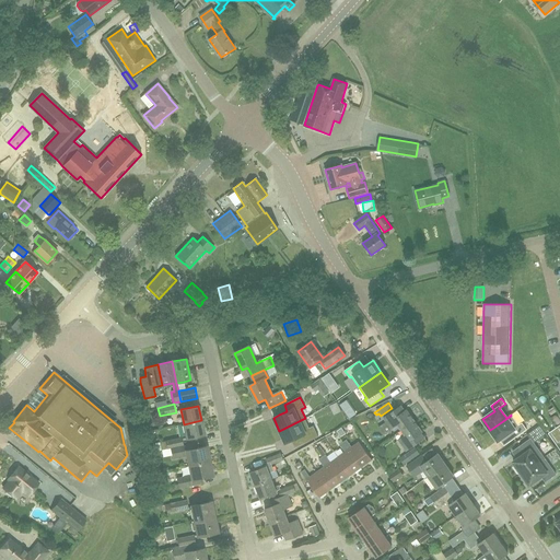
[(397,424),(401,430),(413,421),(406,410),(405,410),(401,406),(383,418),(391,429),(397,424)]
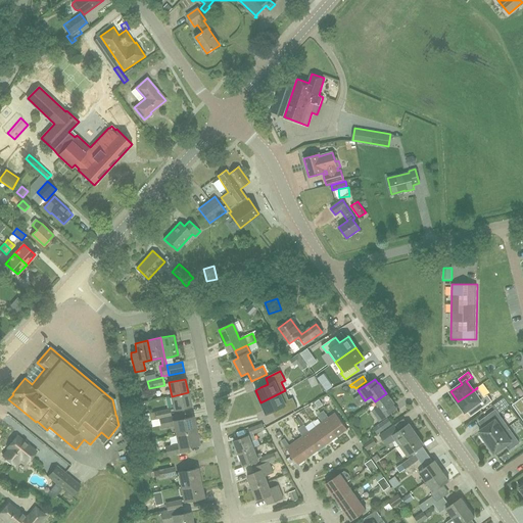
[(477,388),(458,401),(465,412),(476,403),(480,410),(492,401),(487,394),(484,397),(477,388)]
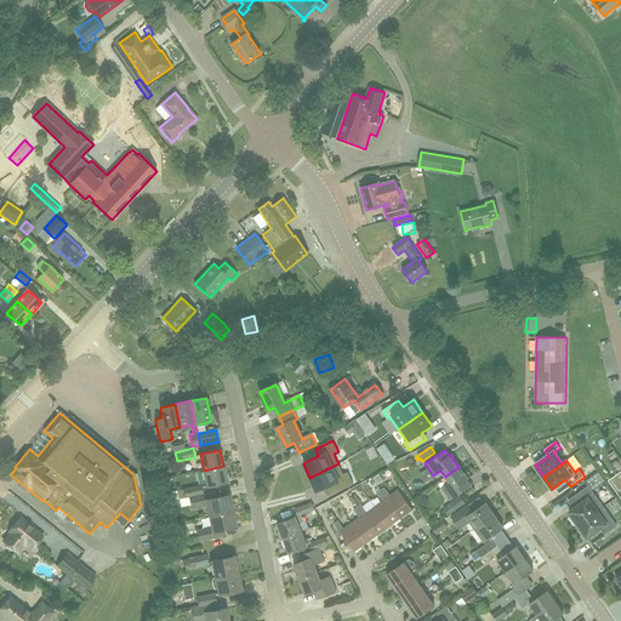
[(317,491),(323,489),(331,484),(335,493),(353,484),(348,472),(343,474),(339,463),(309,478),(317,491)]
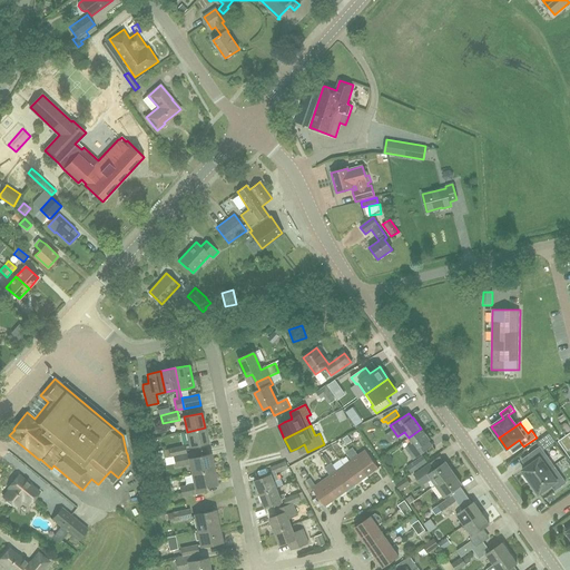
[(208,443),(205,428),(187,432),(189,448),(208,443)]
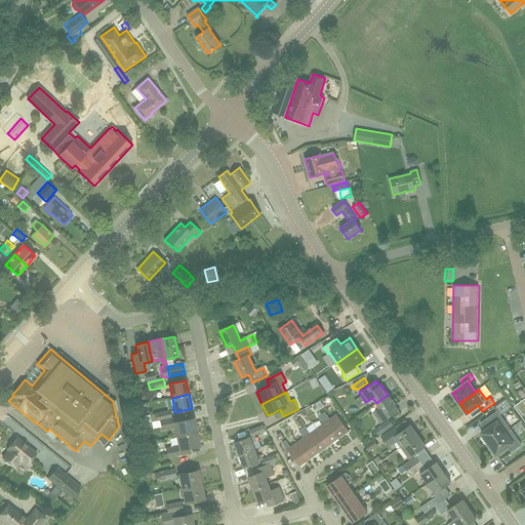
[(395,405),(396,405),(388,395),(376,403),(379,408),(373,413),(380,423),(399,410),(395,405)]
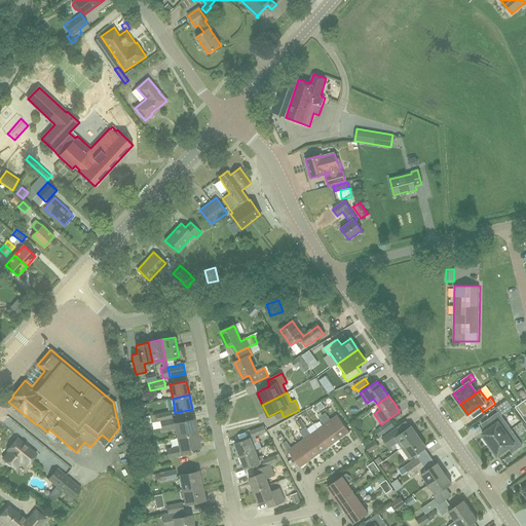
[(525,402),(525,401),(516,407),(525,421),(525,402)]
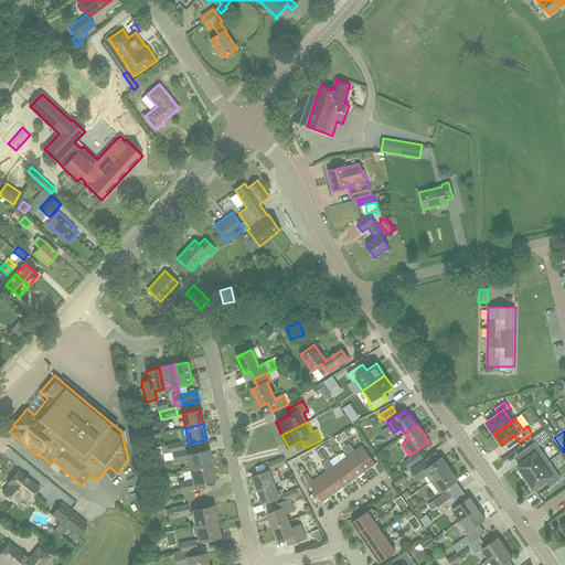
[(168,452),(171,452),(184,449),(183,441),(167,445),(161,446),(162,455),(168,452)]
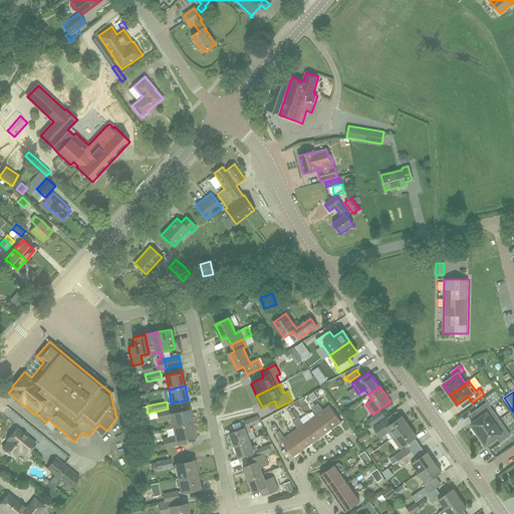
[(477,436),(499,419),(487,403),(477,410),(482,416),(471,424),(474,428),(473,429),(477,436)]
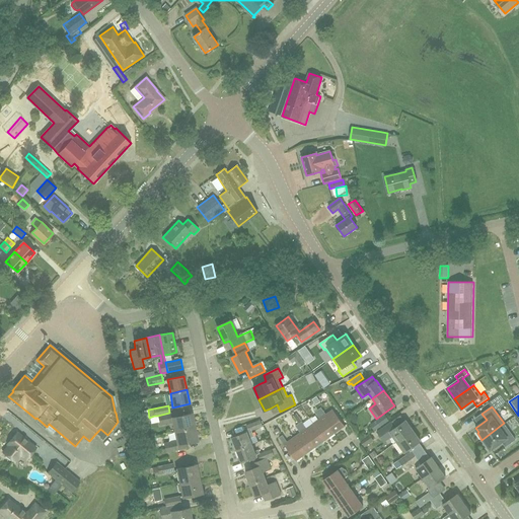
[(320,408),(317,410),(335,433),(345,426),(332,410),(325,415),(320,408)]
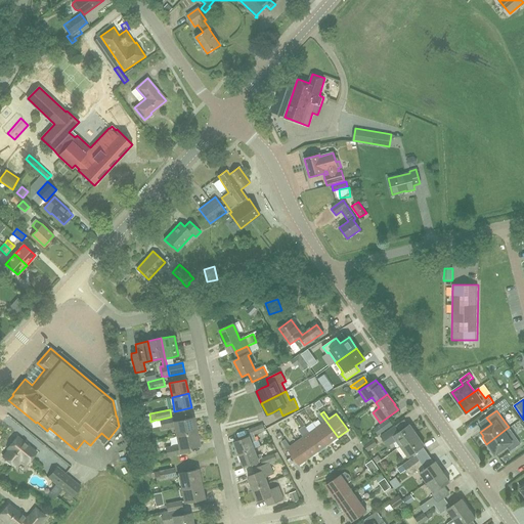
[(322,423),(316,428),(328,444),(338,437),(320,413),(317,416),(322,423)]
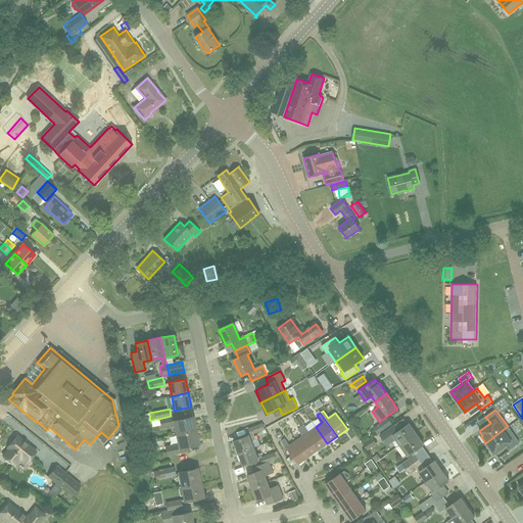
[(176,434),(196,430),(193,416),(178,420),(177,415),(171,416),(158,419),(160,428),(174,426),(176,434)]
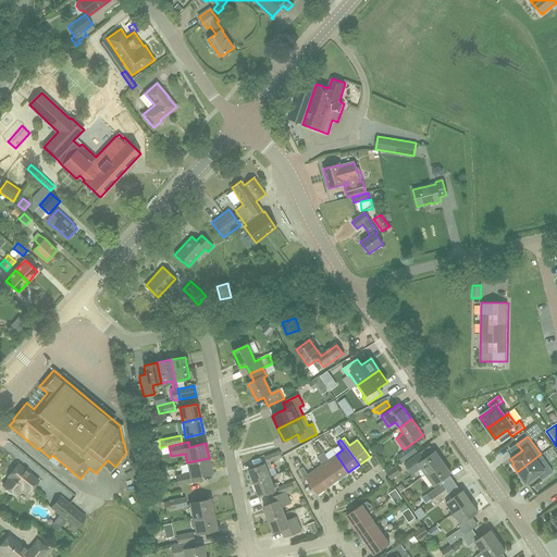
[(401,462),(407,458),(418,452),(413,445),(403,452),(397,456),(401,462)]
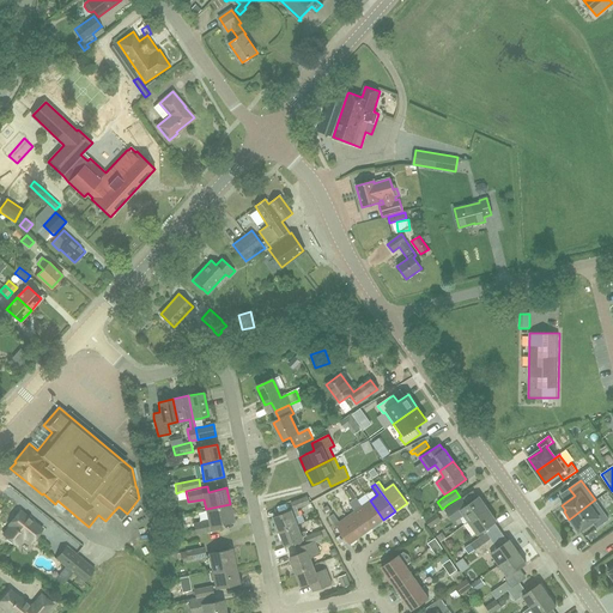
[(274,517),(279,532),(297,525),(295,517),(299,516),(297,509),(310,504),(307,497),(291,503),(295,510),(292,511),(274,517)]
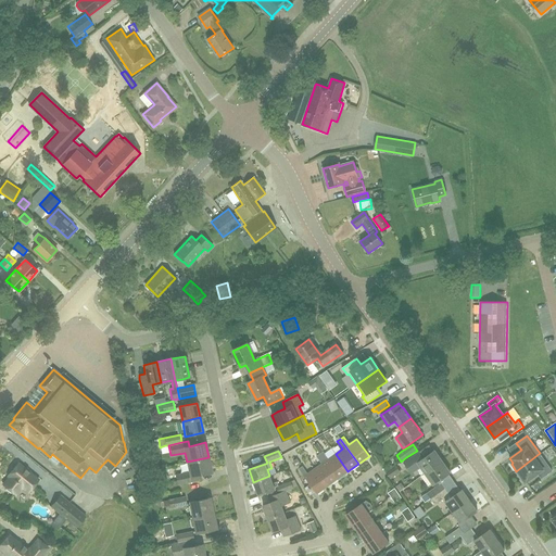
[(412,474),(415,471),(421,467),(425,474),(442,462),(434,451),(424,458),(419,452),(404,463),(412,474)]
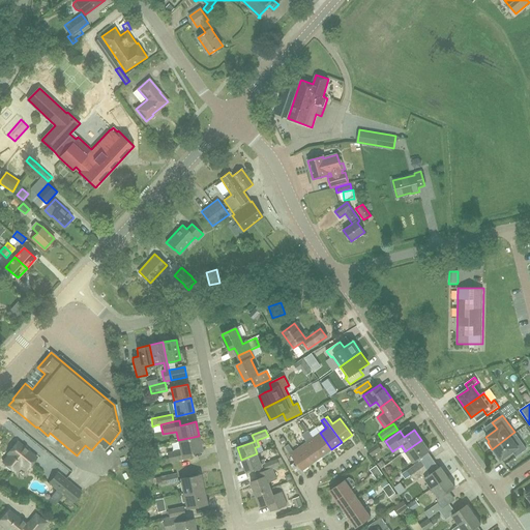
[(307,431),(304,433),(322,457),(331,449),(320,433),(313,438),(307,431)]
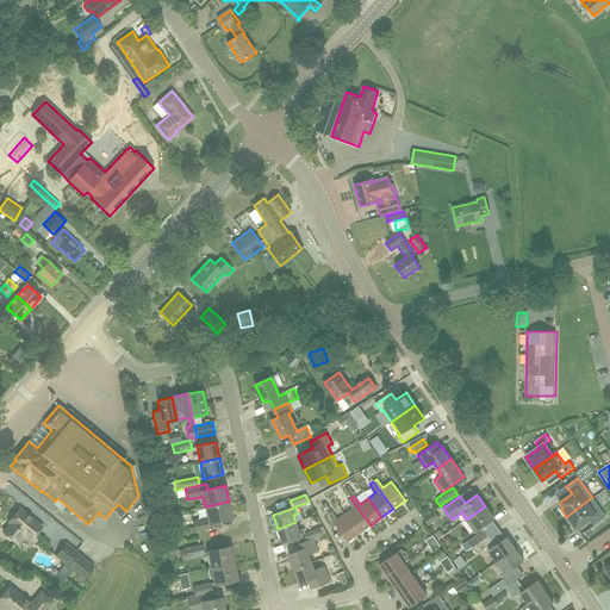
[(573,523),(577,528),(590,520),(595,526),(605,517),(592,497),(566,517),(572,524),(573,523)]
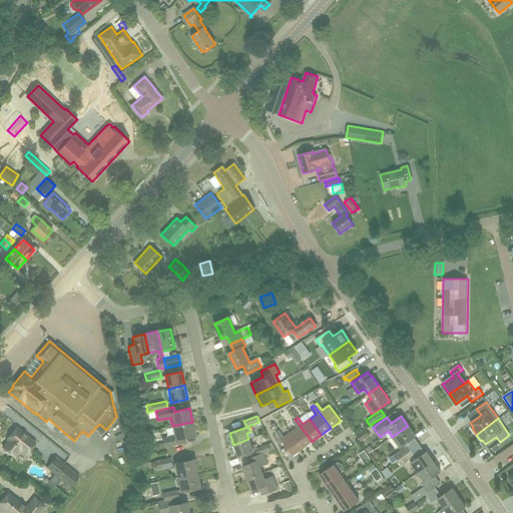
[(297,428),(291,433),(302,449),(312,442),(295,419),(292,421),(297,428)]
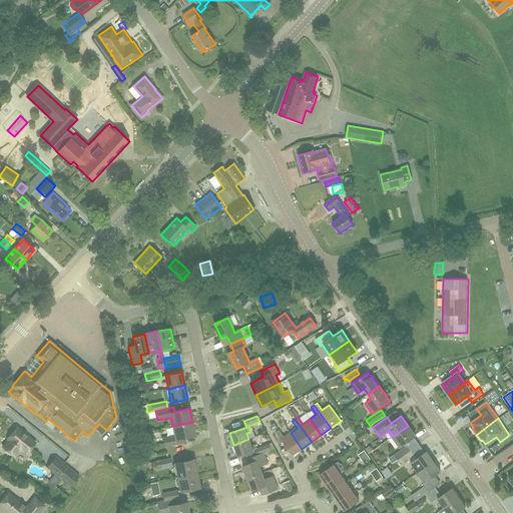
[(185,444),(184,439),(195,436),(192,423),(172,427),(174,436),(161,438),(163,448),(181,445),(185,444)]
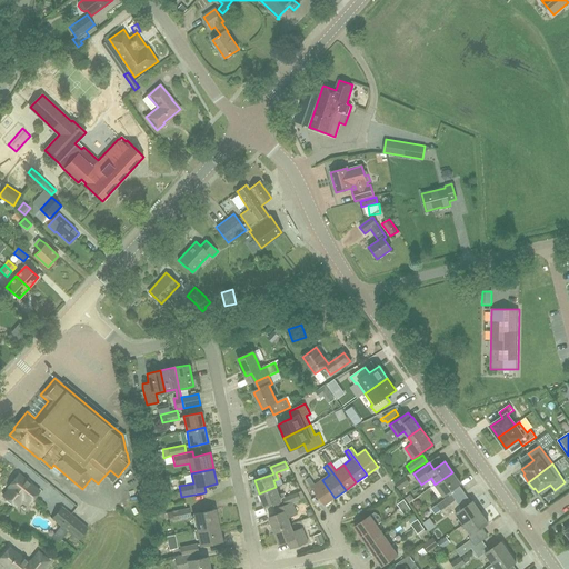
[(435,485),(443,496),(461,483),(452,472),(435,485)]
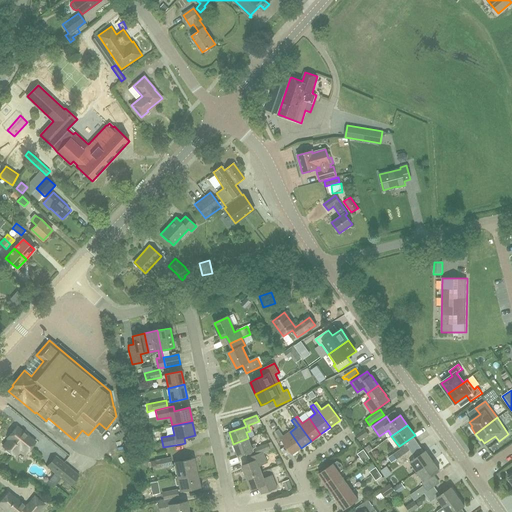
[(26,453),(35,442),(17,427),(7,438),(9,439),(3,446),(14,456),(20,449),(26,453)]
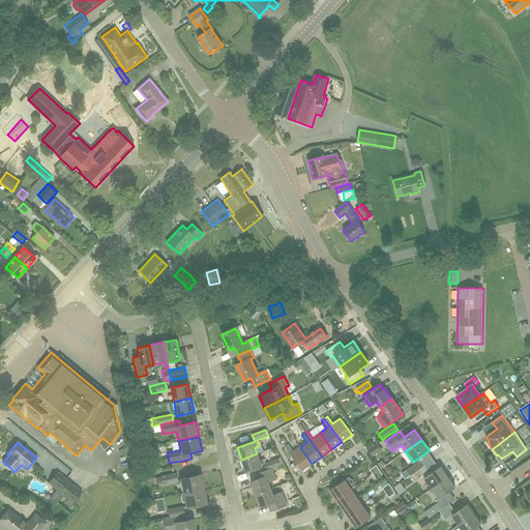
[(377,443),(369,450),(373,457),(382,450),(377,443)]
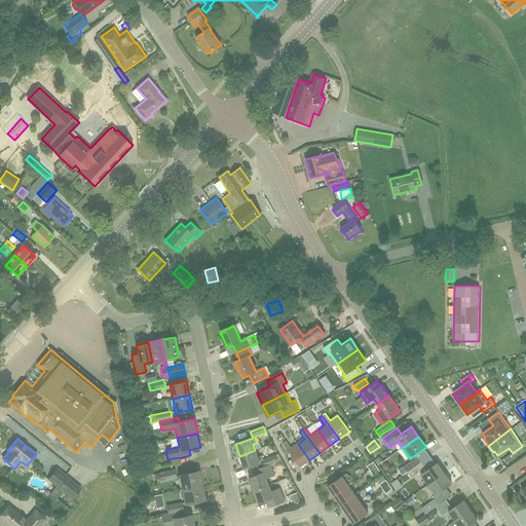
[(283,444),(300,467),(309,460),(298,444),(291,449),(286,441),(283,444)]
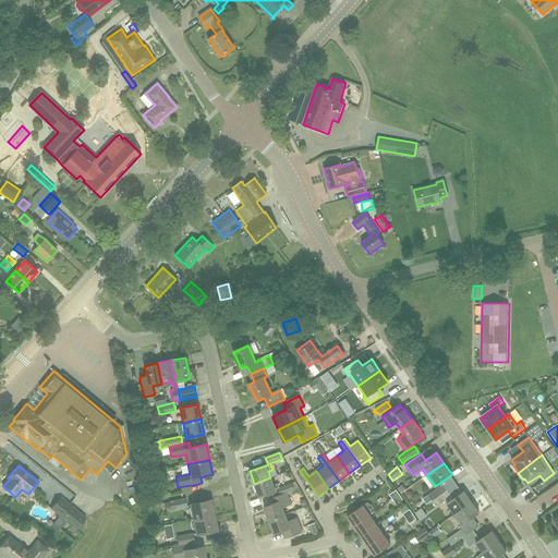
[(277,488),(278,492),(279,496),(287,493),(295,489),(294,489),(299,488),(295,482),(292,483),(279,487),(278,484),(274,486),(270,477),(254,484),(259,497),(276,490),(275,488),(277,488)]
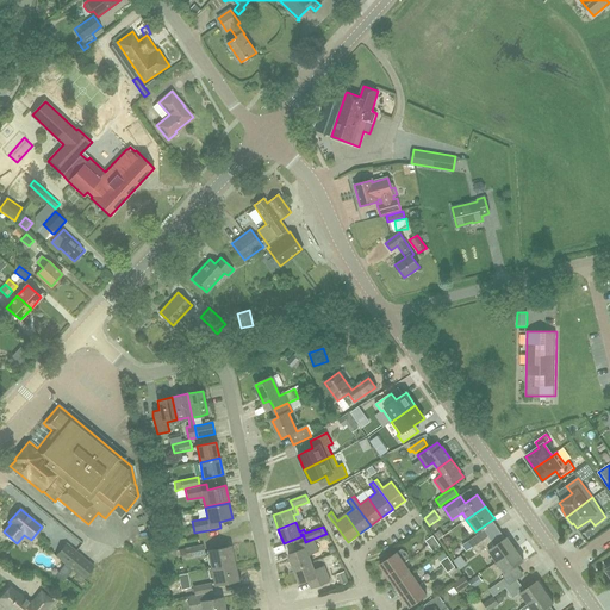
[(473,547),(489,536),(485,530),(468,541),(462,546),(466,552),(473,547)]
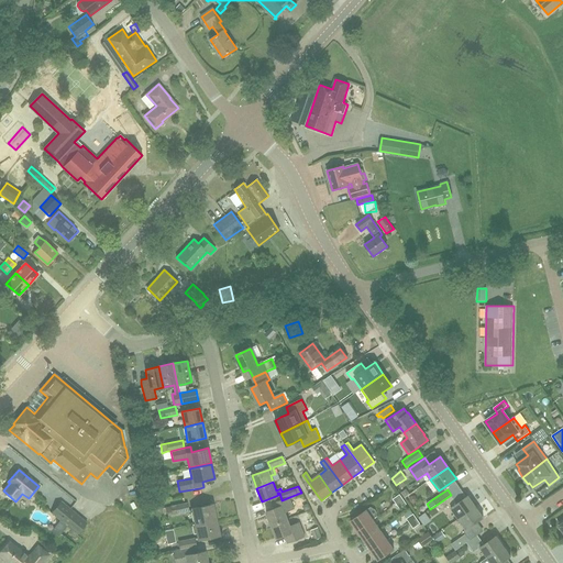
[(404,499),(399,494),(393,499),(396,504),(404,499)]
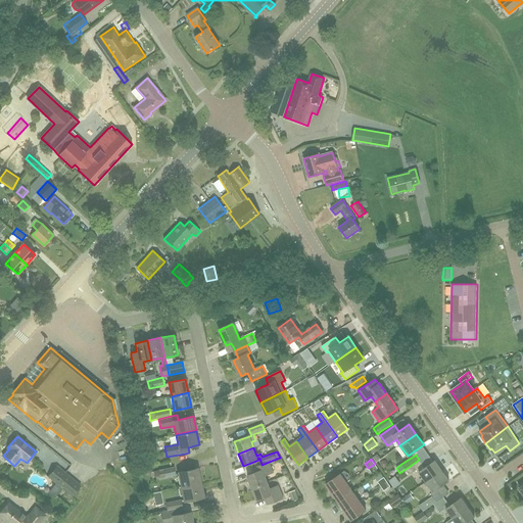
[(423,465),(419,460),(406,469),(410,475),(423,465)]
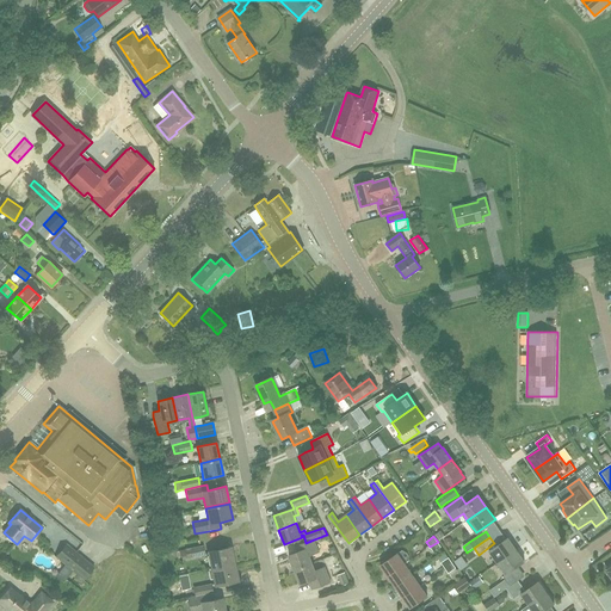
[(498,563),(516,550),(507,538),(489,551),(498,563)]
